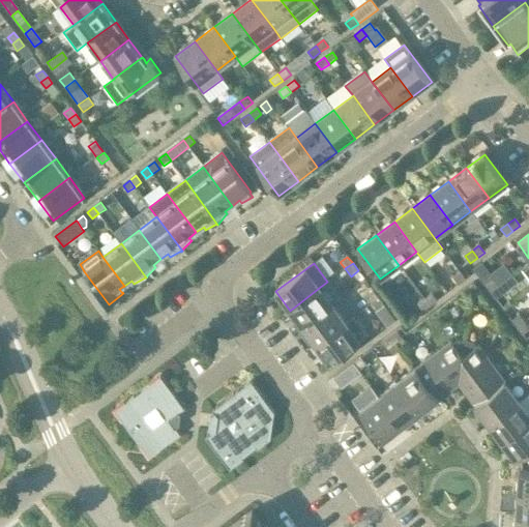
[(481,265),(474,270),(476,273),(486,286),(491,293),(498,287),(493,281),(481,265)]
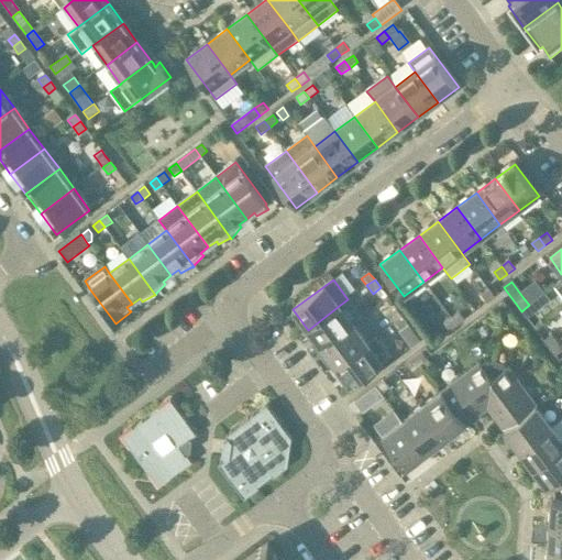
[(495,298),(489,291),(482,296),(487,304),(495,298)]
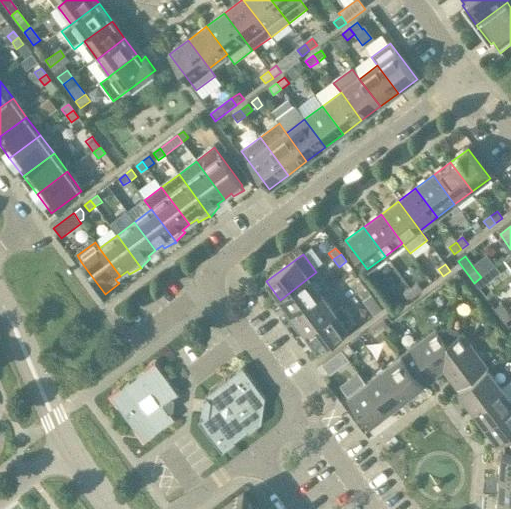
[(486,284),(481,277),(474,283),(479,290),(486,284)]
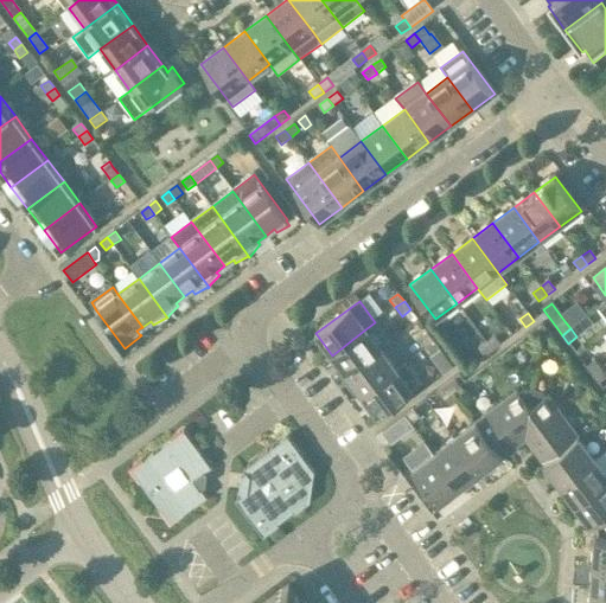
[(348,376),(381,350),(365,329),(332,355),(348,376)]
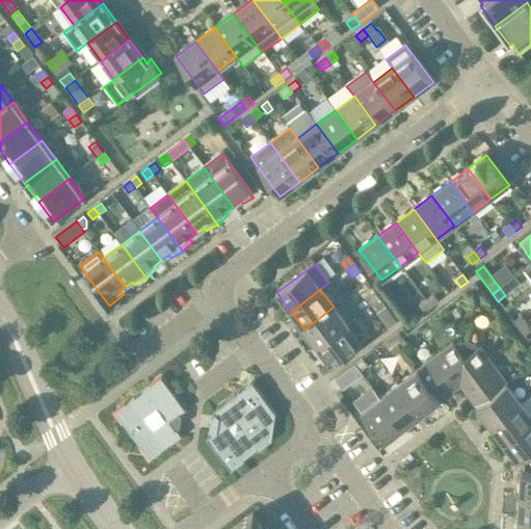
[(380,300),(375,293),(368,298),(373,306),(380,300)]
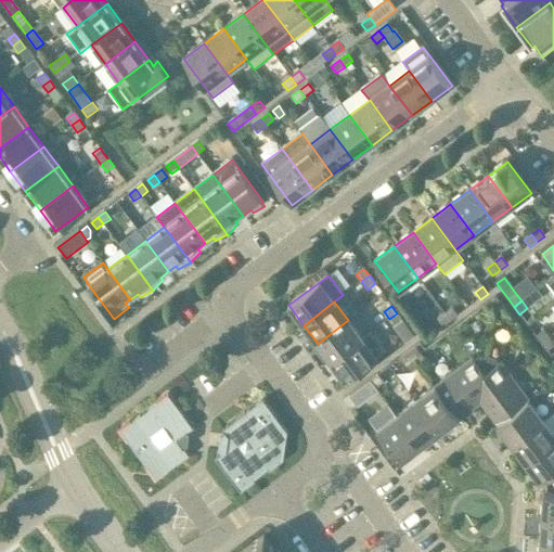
[(459,317),(452,309),(445,315),(451,322),(459,317)]
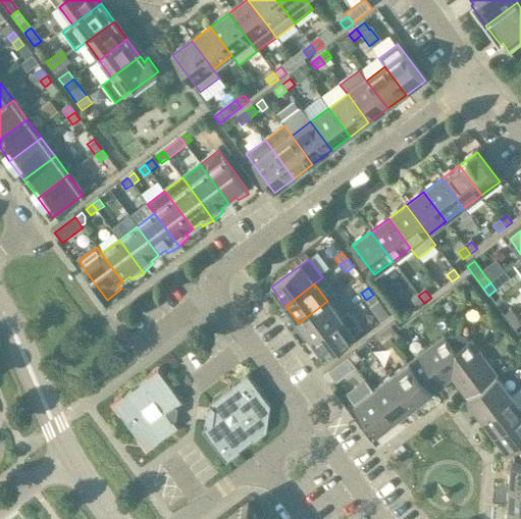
[(379,302),(373,295),(366,300),(372,307),(379,302)]
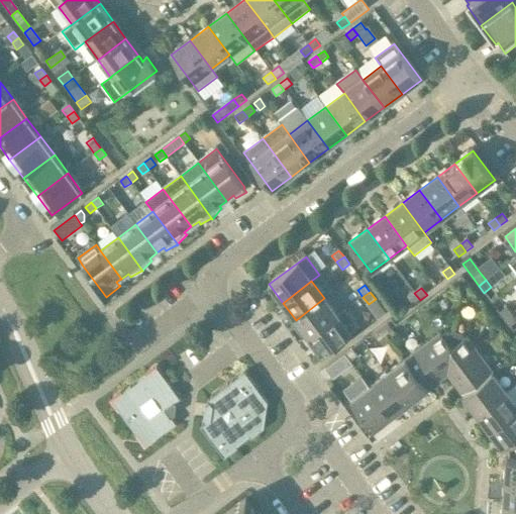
[(420,300),(414,293),(408,298),(413,305),(420,300)]
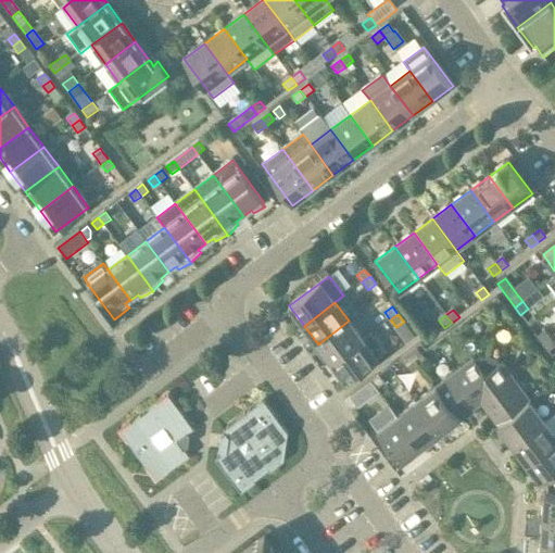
[(331,363),(363,340),(349,321),(318,344),(331,363)]
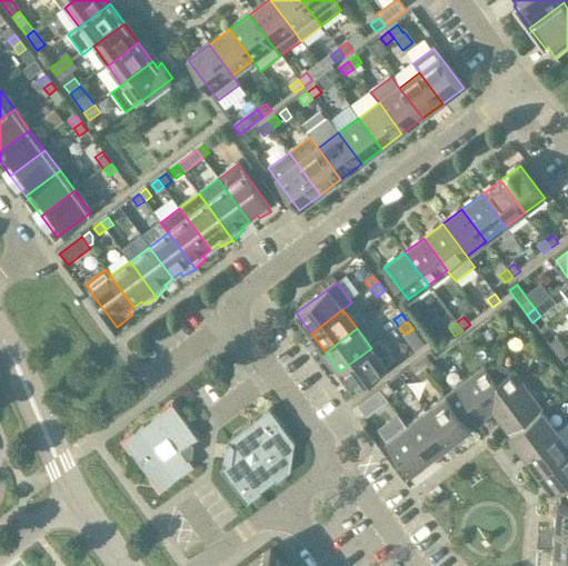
[(564,347),(558,339),(550,345),(556,353),(564,347)]
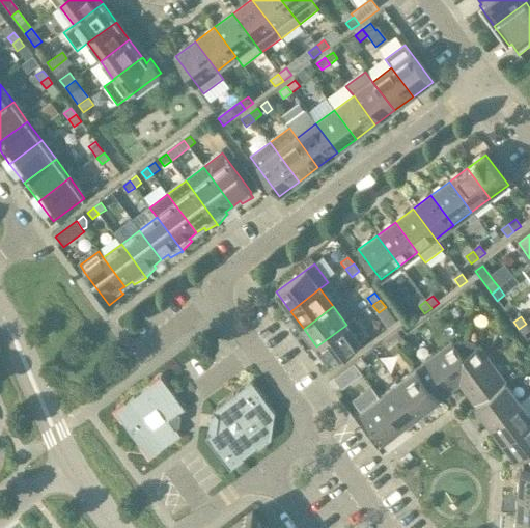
[(331,366),(361,343),(369,337),(355,318),(346,325),(316,346),(331,366)]
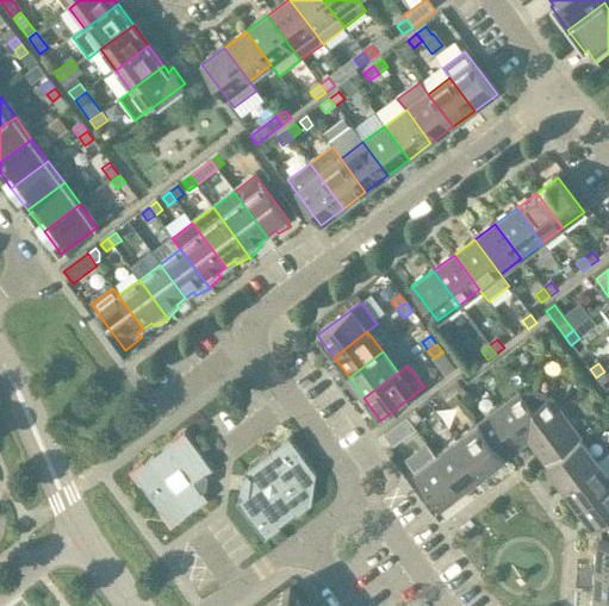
[(608,378),(604,372),(596,378),(602,386),(608,381),(608,378)]
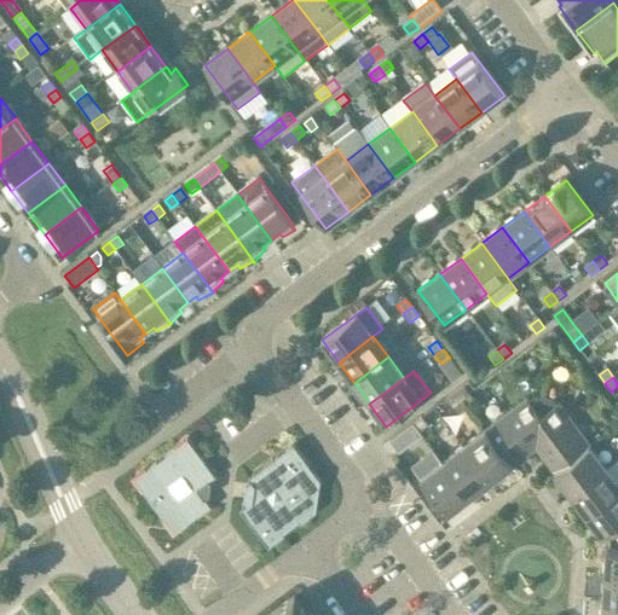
[(471,396),(463,388),(456,394),(462,402),(471,396)]
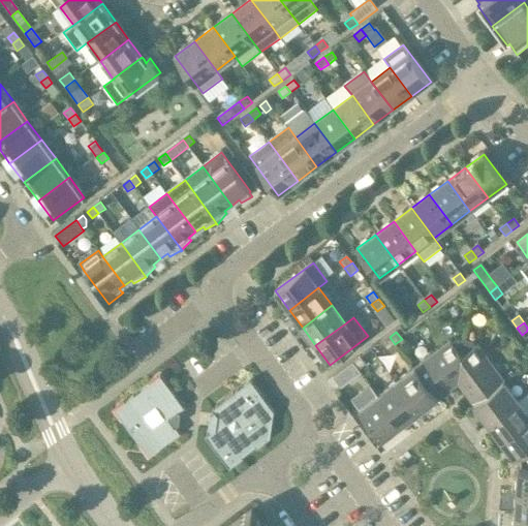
[(395,344),(390,337),(382,342),(387,349),(395,344)]
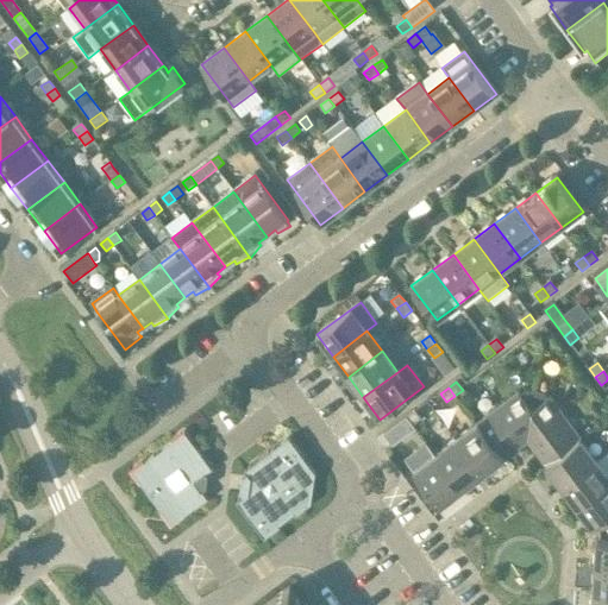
[(519,395),(477,426),(502,460),(527,441),(532,411),(536,394),(531,392),(525,394),(521,397),(519,395)]
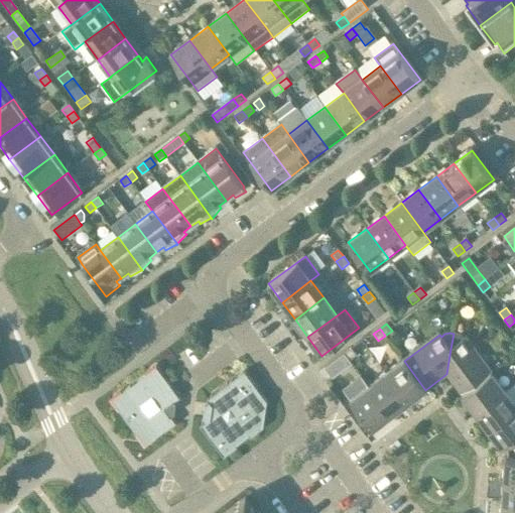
[(451,349),(446,374),(463,396),(492,374),(466,339),(464,340),(461,336),(459,335),(454,334),(451,349)]
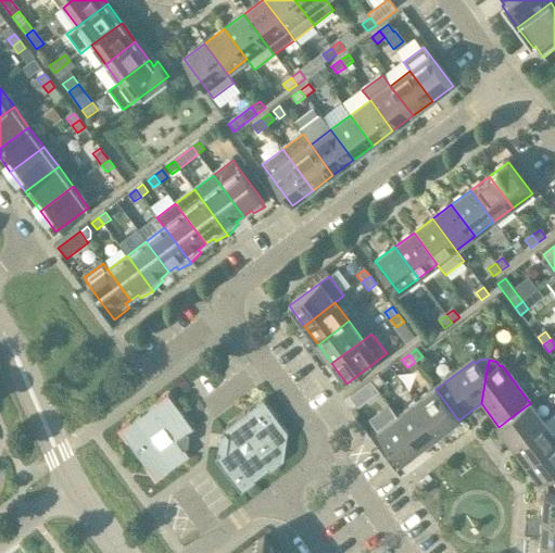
[(385,384),(379,376),(371,381),(377,389),(385,384)]
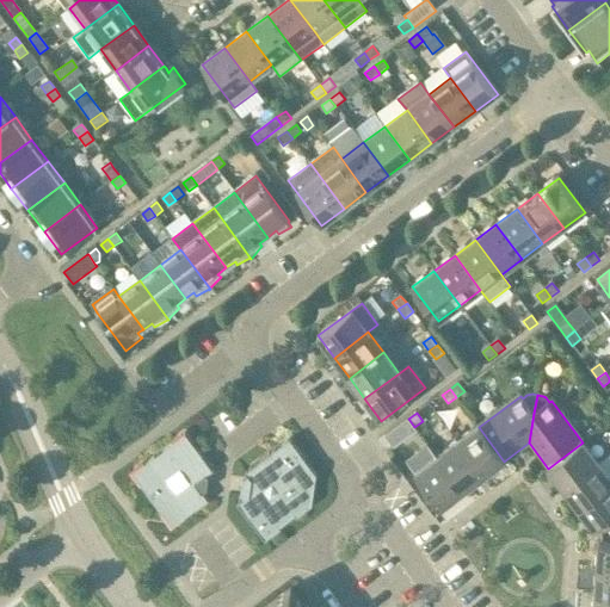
[(418,432),(414,427),(408,419),(386,437),(394,448),(418,432)]
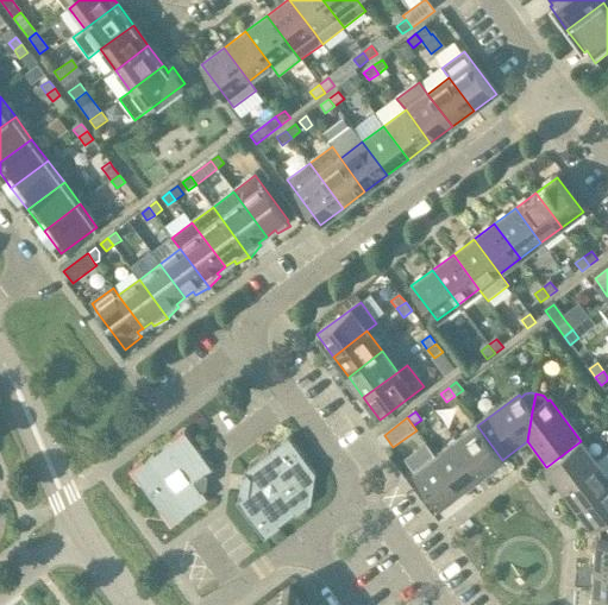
[(502,460),(477,426),(456,441),(482,476),(502,460)]
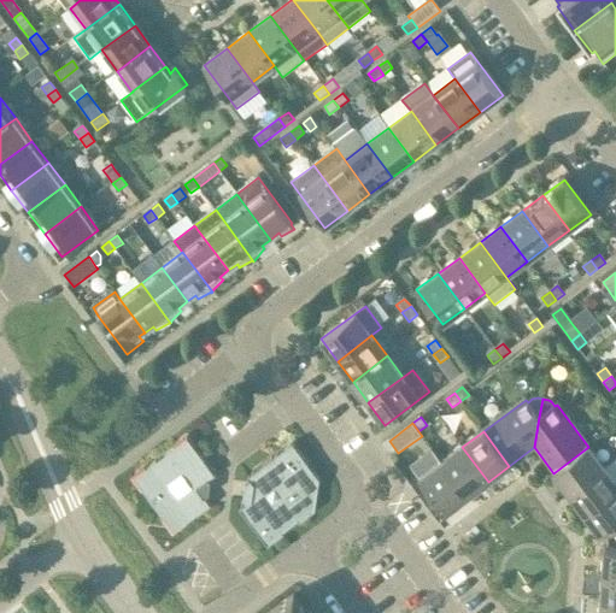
[(187,440),(134,479),(174,534),(210,507),(203,496),(203,495),(209,496),(210,485),(204,484),(205,484),(215,476),(187,440)]
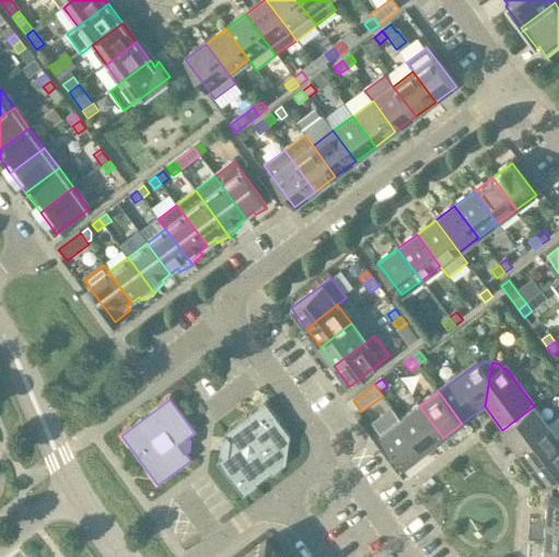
[(286,465),(290,437),(266,404),(224,434),(230,441),(228,457),(218,464),(243,497),(286,465)]
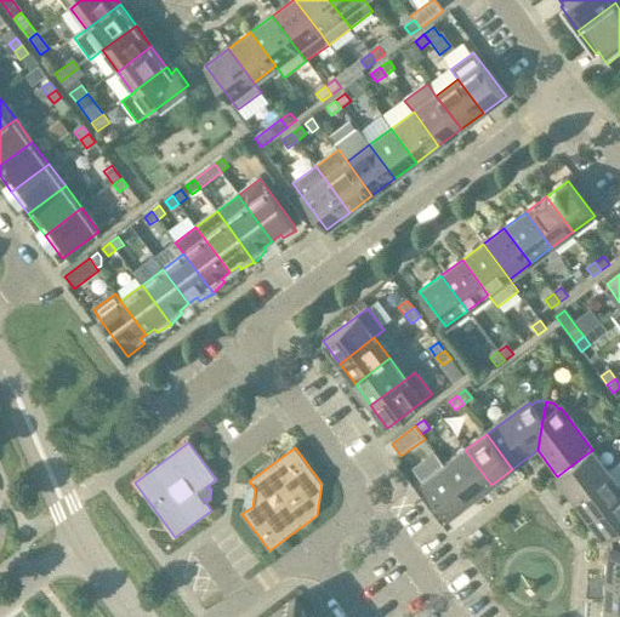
[(491,485),(465,450),(444,466),(471,501),(491,485)]
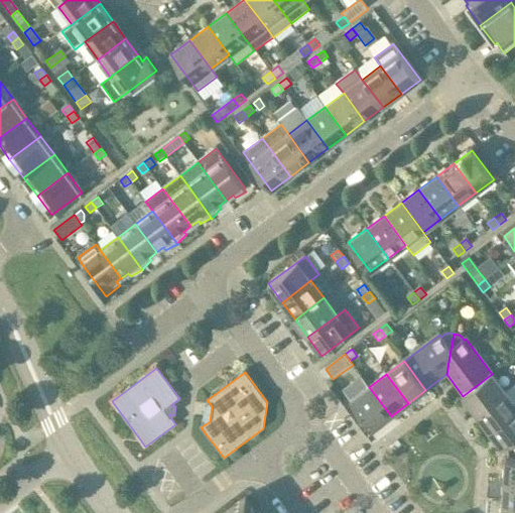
[(476,413),(505,391),(492,374),(463,396),(476,413)]
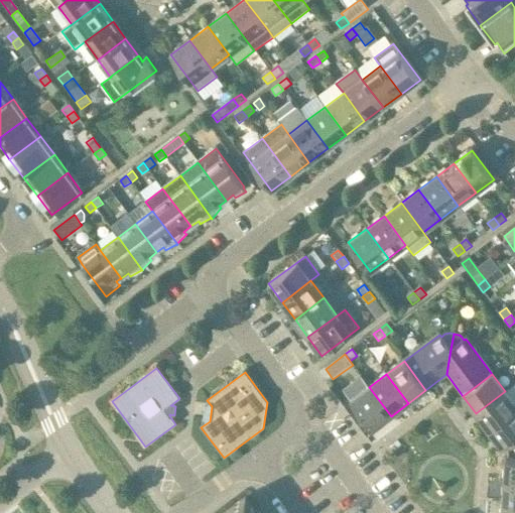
[(391,416),(369,387),(351,401),(372,430),(391,416)]
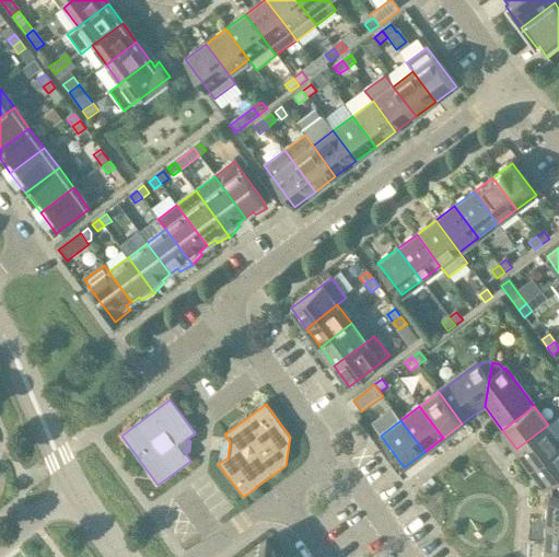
[(531,467),(558,447),(558,439),(548,425),(516,449),(531,467)]
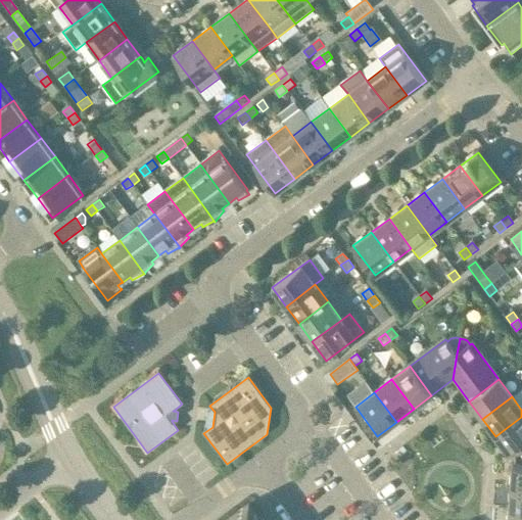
[(510,456),(521,445),(521,417),(495,436),(510,456)]
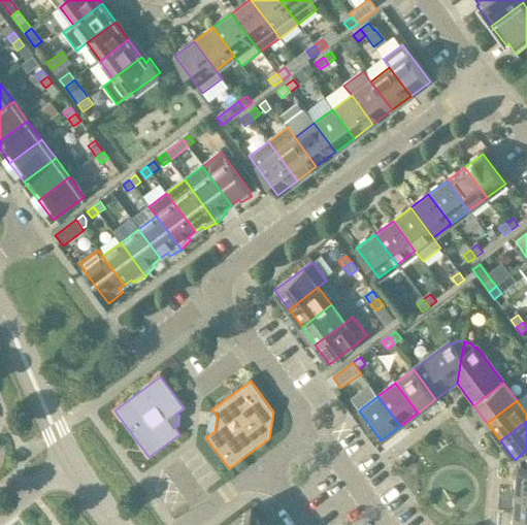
[(526,470),(518,470),(516,494),(526,494),(526,470)]
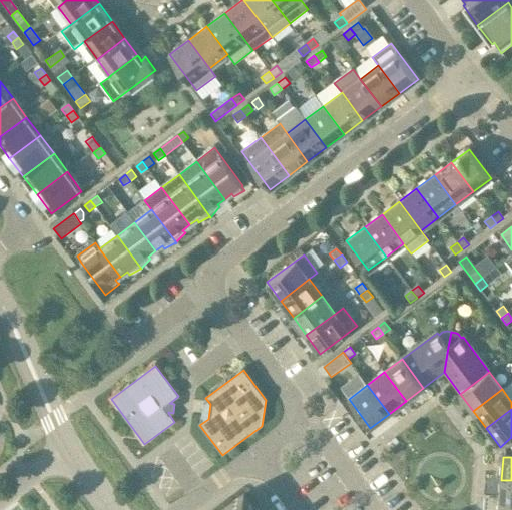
[(511,480),(501,480),(500,501),(511,502),(511,480)]
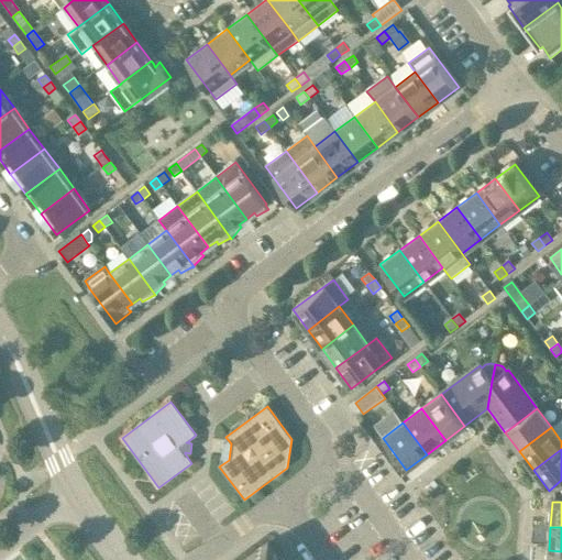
[(279,559),(268,545),(248,559),(279,559)]
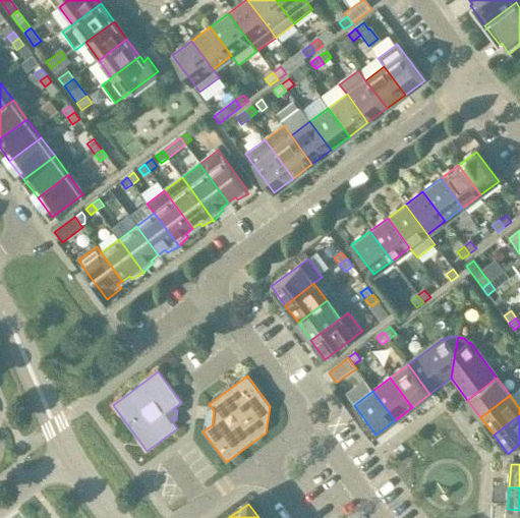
[(519,510),(508,509),(507,517),(519,517),(519,510)]
